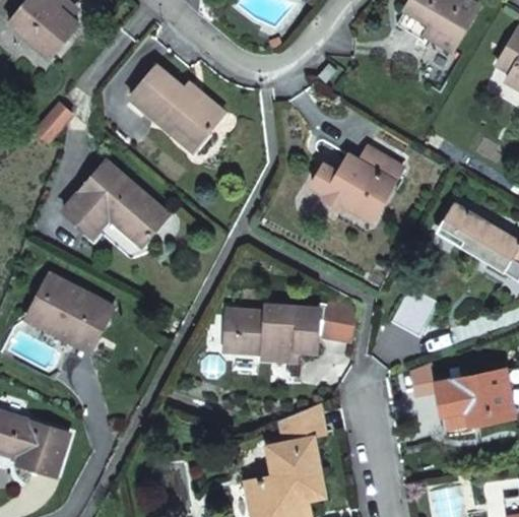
[(27,0),(10,21),(52,56),(79,22),(69,13),(76,5),(70,0),(27,0)]
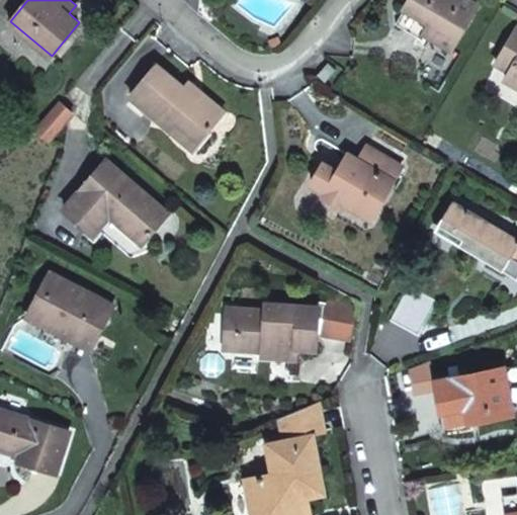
[(437,25),(432,35),(451,48),(479,3),(474,0),(408,0),(396,21),(423,37),(426,31),(431,22),(437,25)]
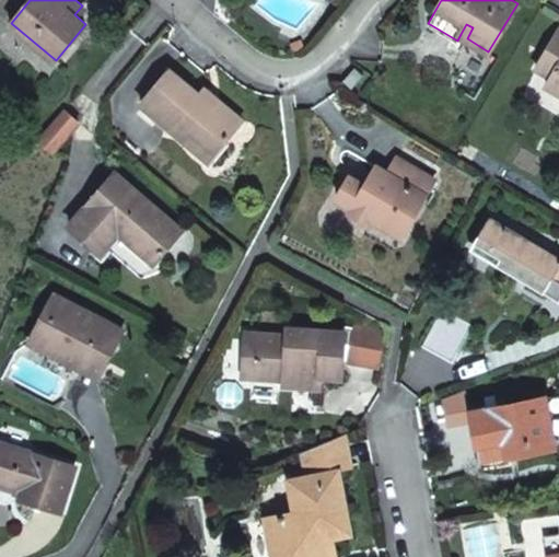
[(461,34),(467,38),(473,27),(466,24),(461,34)]
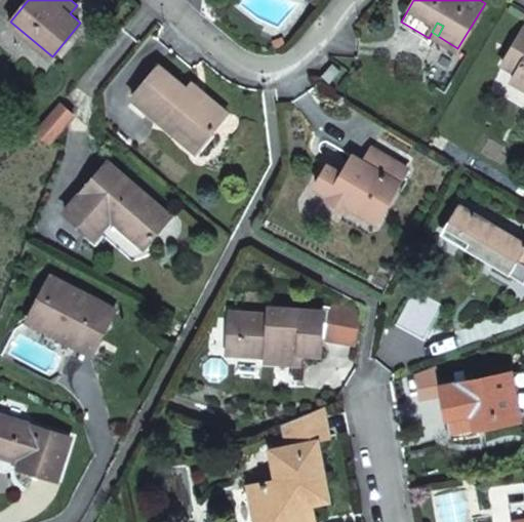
[(523,27),(504,62),(517,71),(513,79),(523,85),(523,27)]
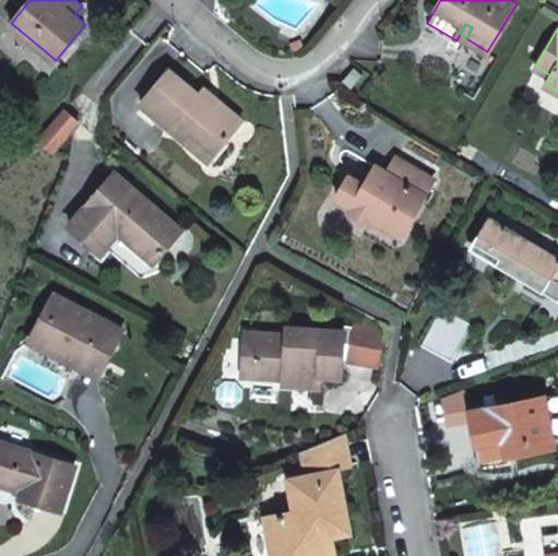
[(353,62),(343,74),(351,82),(361,70),(353,62)]
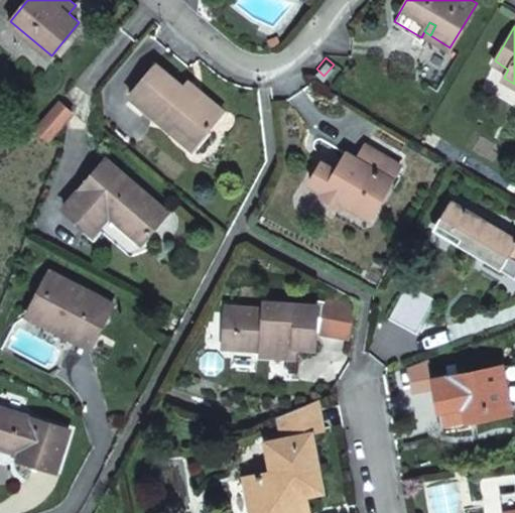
[(176,124),(197,140),(223,110),(203,92),(197,98),(183,87),(155,62),(129,94),(171,130),(176,124)]
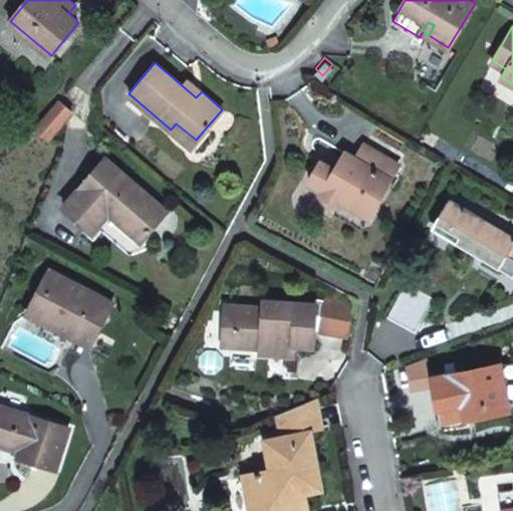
[(196,97),(202,91),(189,80),(183,86),(196,97)]
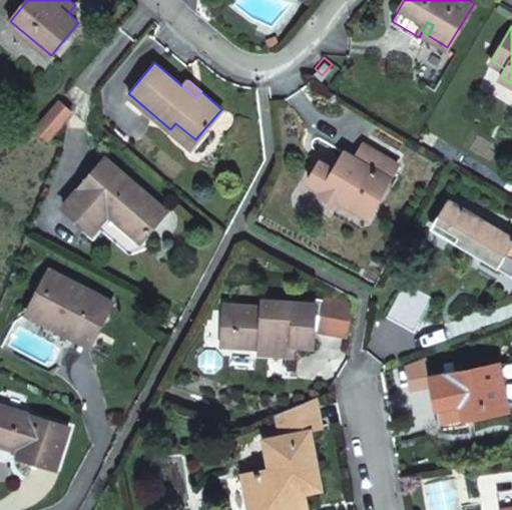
[(61,97),(37,125),(50,137),(75,108),(61,97)]
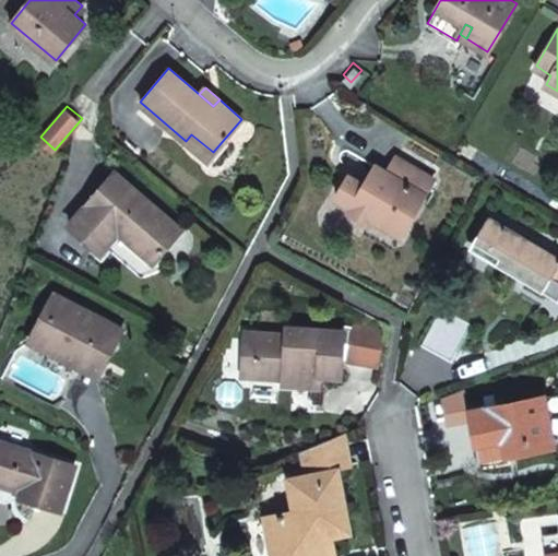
[(208,158),(213,152),(191,134),(186,141),(208,158)]
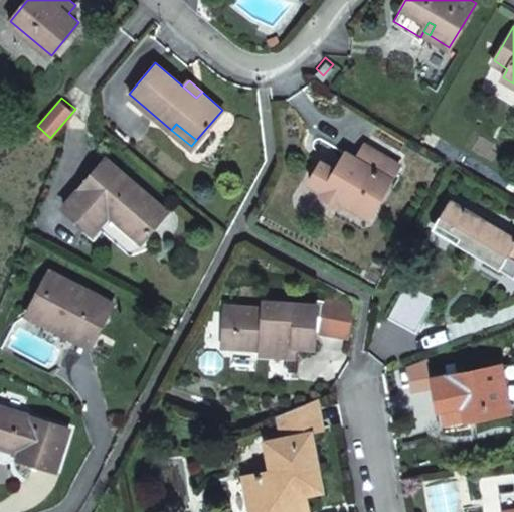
[(344,149),(334,168),(320,160),(309,179),(322,187),(319,193),(337,203),(340,198),(367,214),(397,161),(363,142),(356,156),(344,149)]
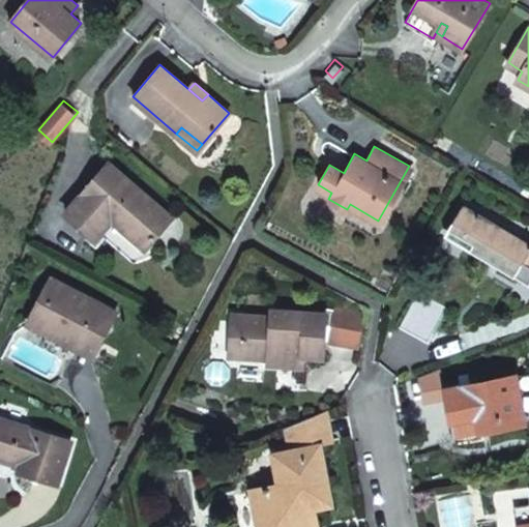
[(146,246),(148,245),(173,215),(110,163),(66,213),(96,238),(101,233),(118,213),(124,217),(119,224),(146,246)]
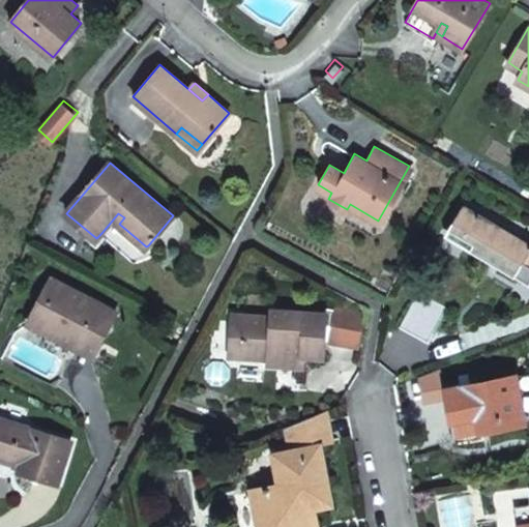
[(470,249),(528,284),(528,241),(463,203),(448,228),(473,243),(470,249)]
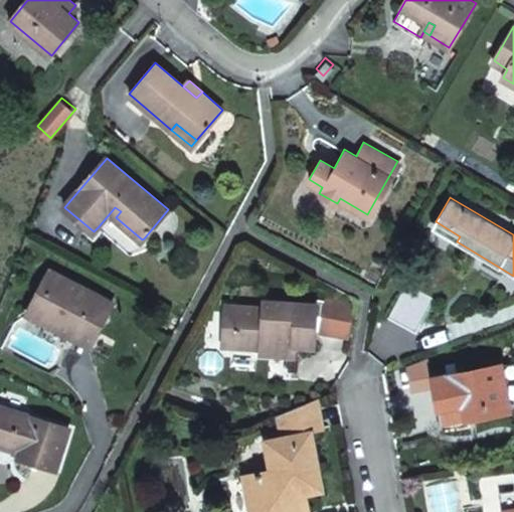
[(152,244),(144,238),(142,239),(116,217),(121,211),(115,207),(99,226),(130,252),(152,244)]
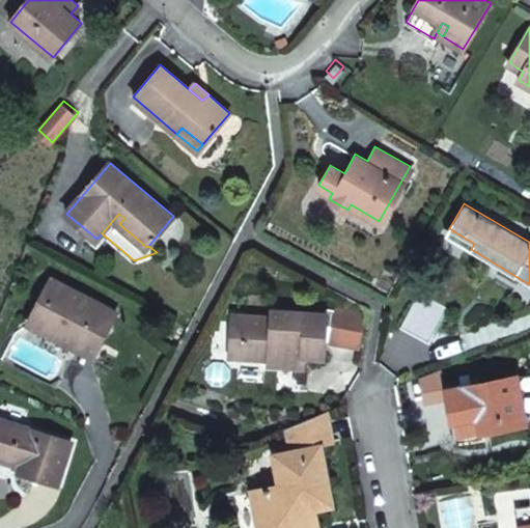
[(28,323),(77,350),(84,336),(88,333),(103,340),(117,312),(52,278),(28,323)]
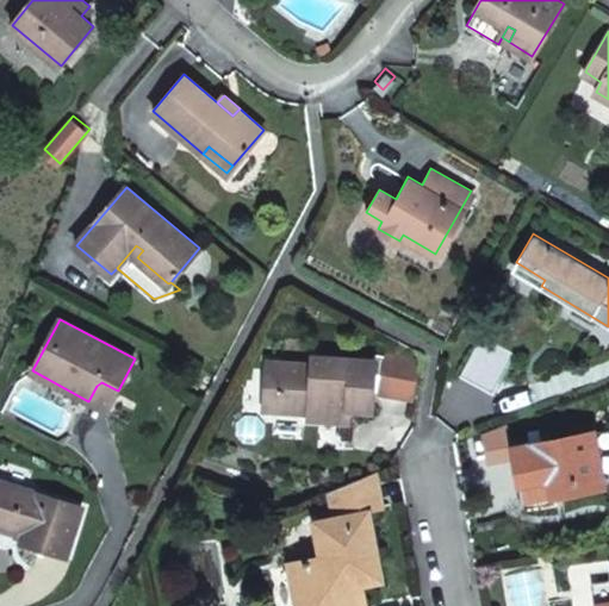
[(482,333),(463,369),(495,387),(515,353),(482,333)]
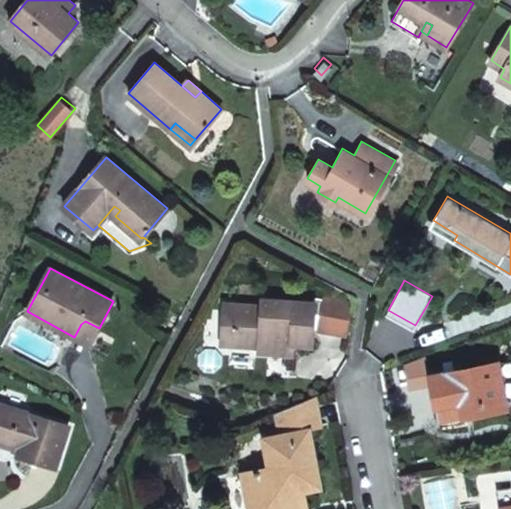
[(273,346),(273,353),(292,354),(293,343),(311,344),(314,303),(263,299),(262,306),(225,303),(223,330),(238,330),(237,344),(261,345),(273,346)]
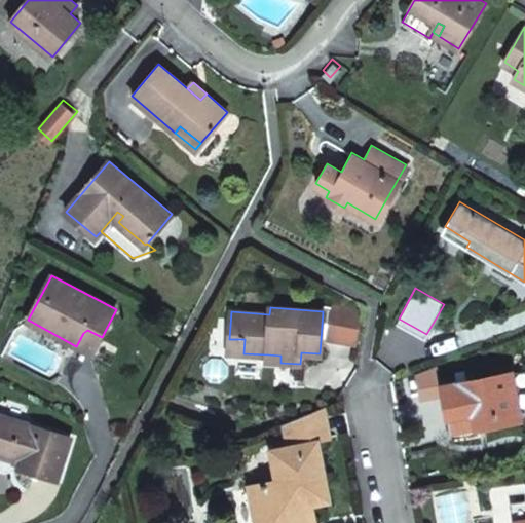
[(83,333),(76,346),(92,355),(102,337),(87,330),(83,333)]
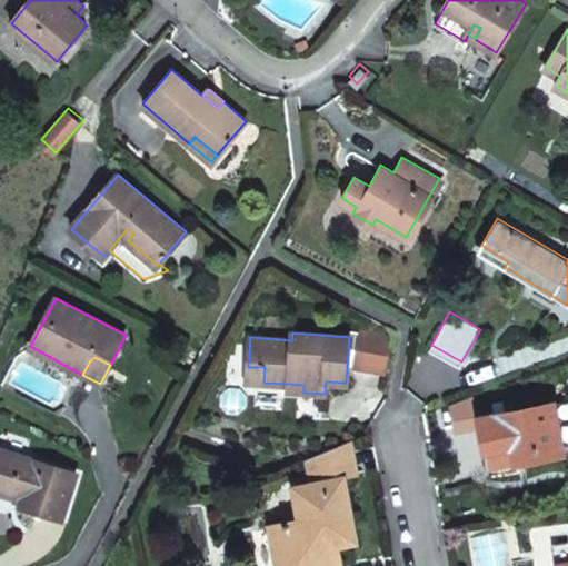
[(265,367),(248,367),(247,381),(263,383),(265,367)]
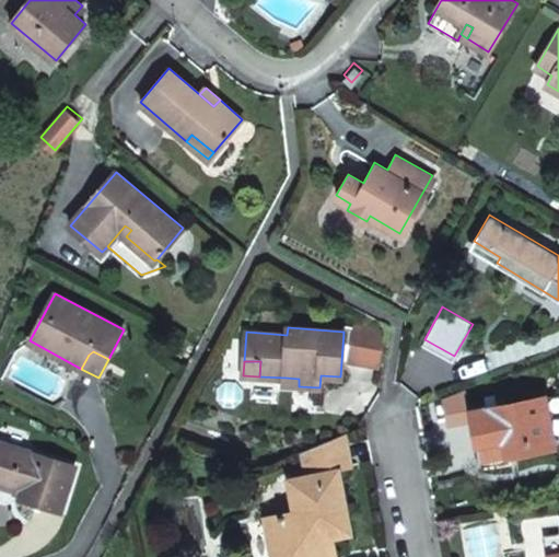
[(496,456),(497,465),(511,463),(510,453),(554,445),(545,396),(470,409),(479,460),(496,456)]
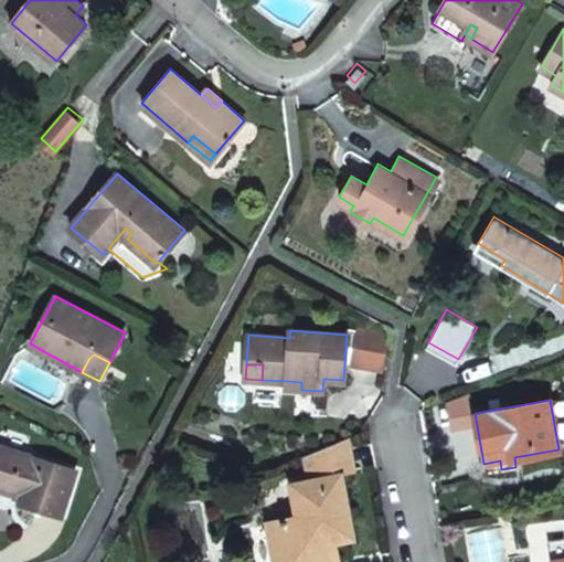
[(352,470),(346,435),(305,454),(311,478),(291,483),(297,515),(268,521),(276,561),(326,561),(322,542),(337,540),(354,536),(342,473),(352,470)]
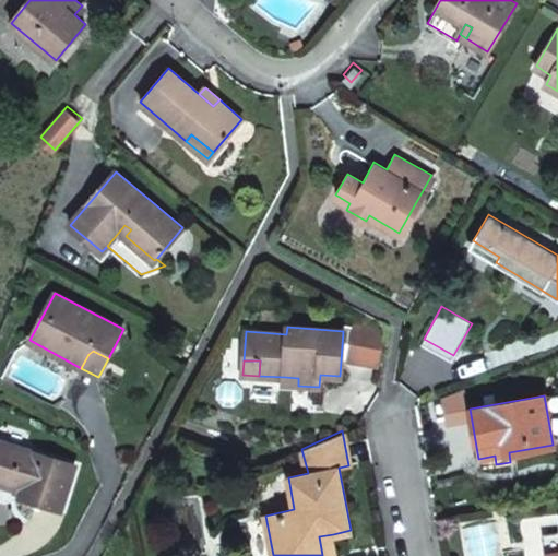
[(0,481),(23,488),(21,495),(61,507),(74,463),(0,439),(0,481)]
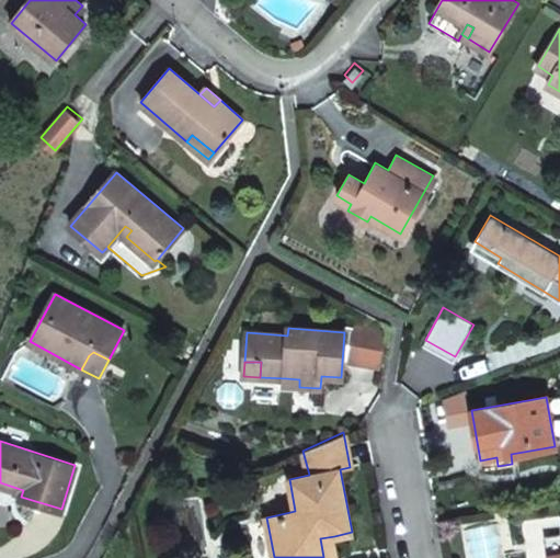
[(481,469),(498,466),(496,457),(480,460),(481,469)]
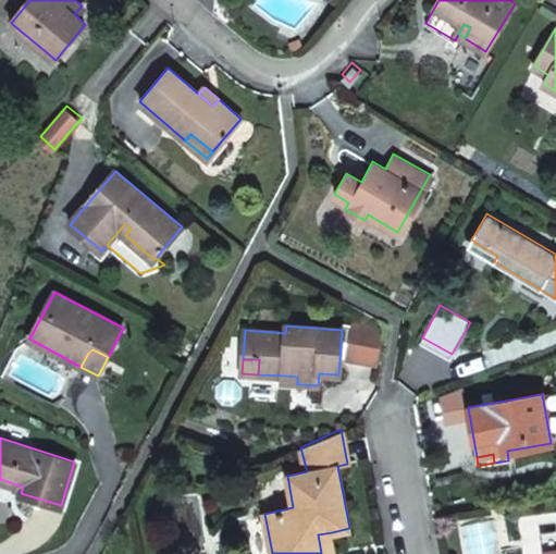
[(555,553),(555,530),(544,532),(546,553),(555,553)]
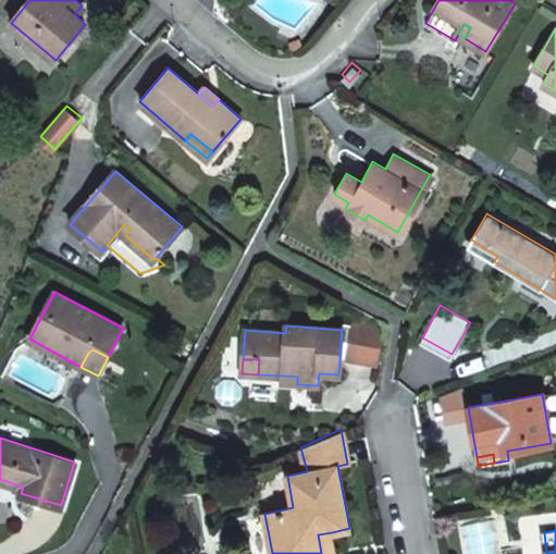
[(318,534),(321,553),(335,553),(332,532),(318,534)]
